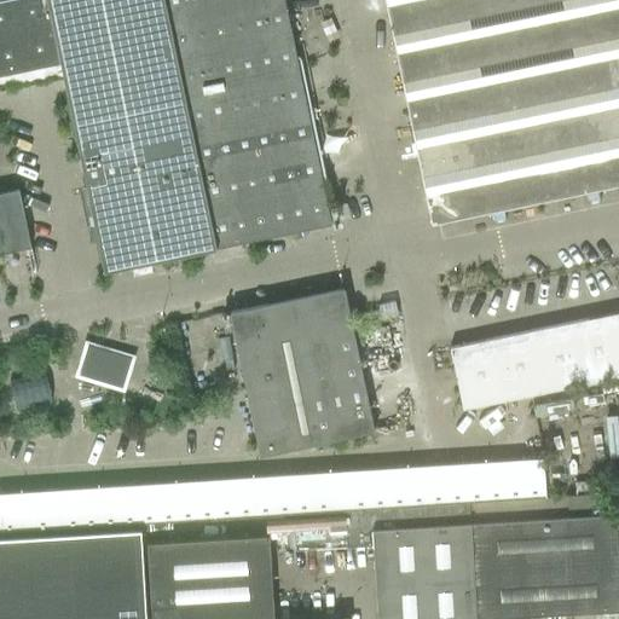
[(0,0),(0,253),(30,247),(18,189),(0,192),(0,75),(59,63),(45,0),(0,0)]
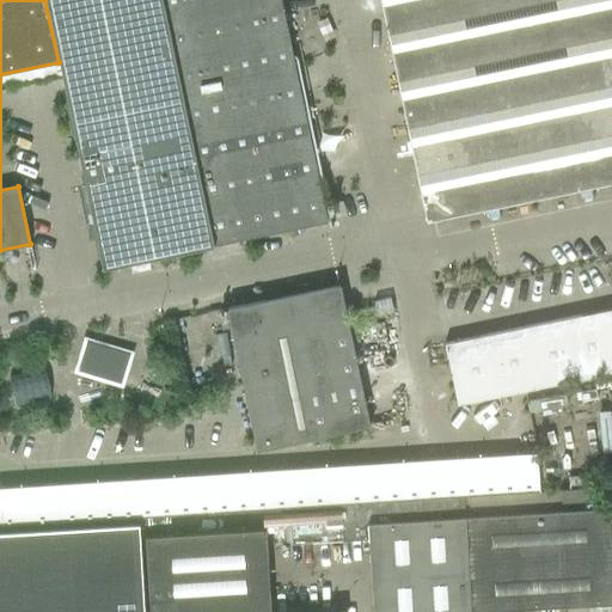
[(44,0),(59,62),(95,237),(102,268),(328,221),(280,0),(44,0)]
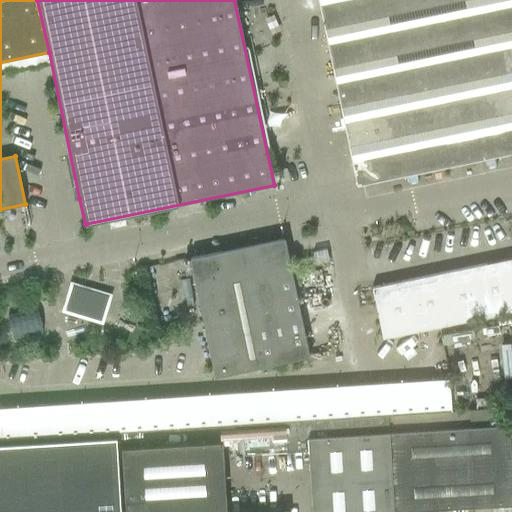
[(511,0),(317,0),(356,184),(511,151),(511,0)]
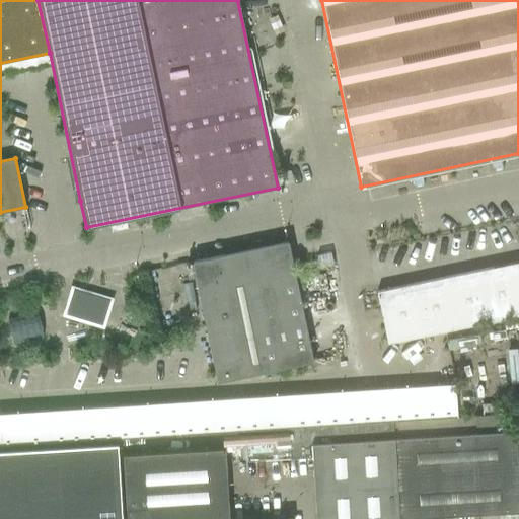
[(289,241),(192,262),(216,382),(313,362),(289,241)]
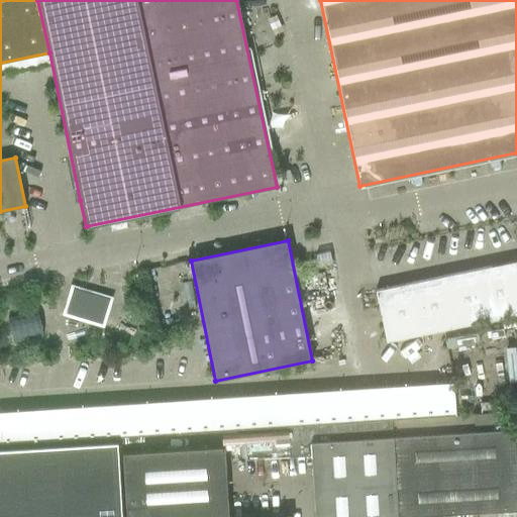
[(516,261),(376,291),(386,341),(516,314),(516,261)]
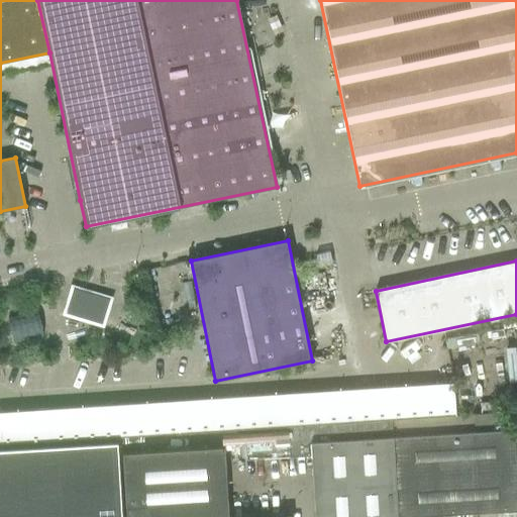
[(72,288),(65,314),(101,324),(108,299),(73,288),(72,288)]
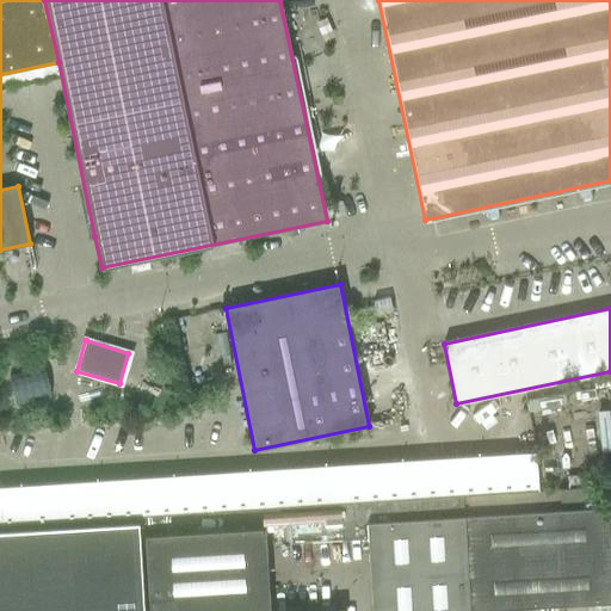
[(42,375),(7,377),(10,400),(44,397),(42,375)]
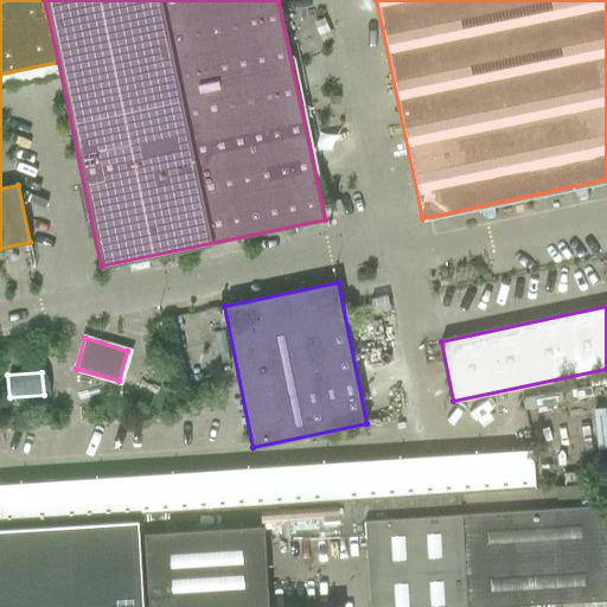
[(529,452),(359,462),(362,498),(459,492),(531,487),(529,452)]
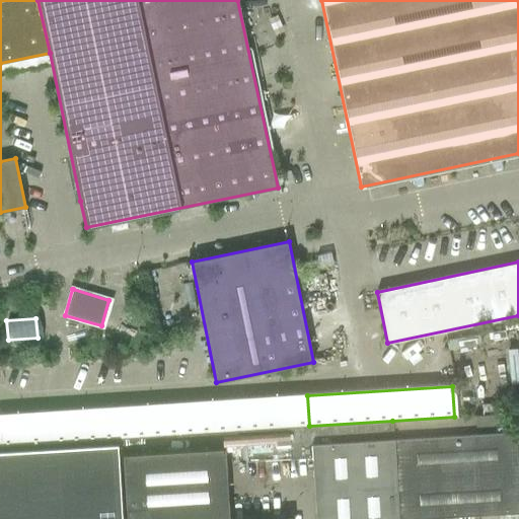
[(216,401),(205,402),(207,433),(288,428),(309,426),(307,395),(216,401)]
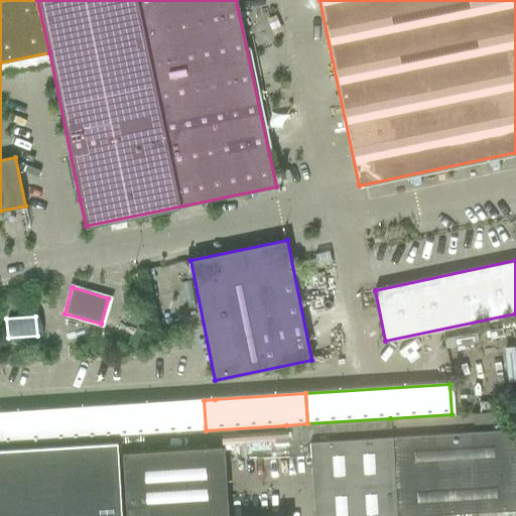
[(0,443),(49,440),(206,430),(204,400),(46,411),(46,415),(0,417),(0,443)]
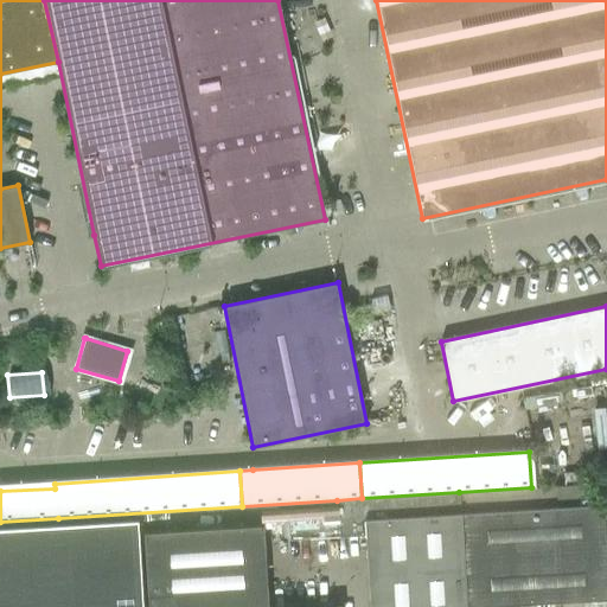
[(337,502),(286,505),(288,538),(364,534),(363,517),(459,511),(459,492),(362,498),(337,500),(337,502)]
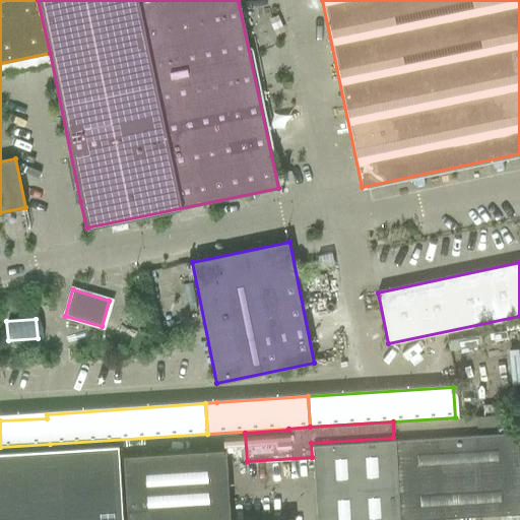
[(519,497),(516,430),(395,438),(400,519),(440,519),(441,517),(519,511),(519,497)]
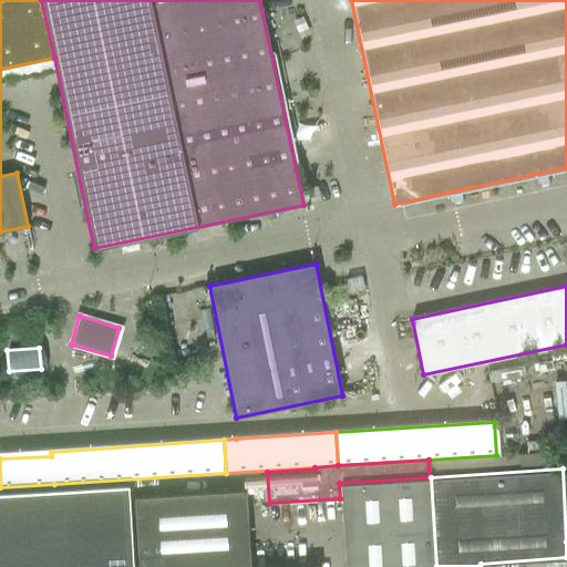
[(436,566),(431,477),(339,483),(344,566),(436,566)]
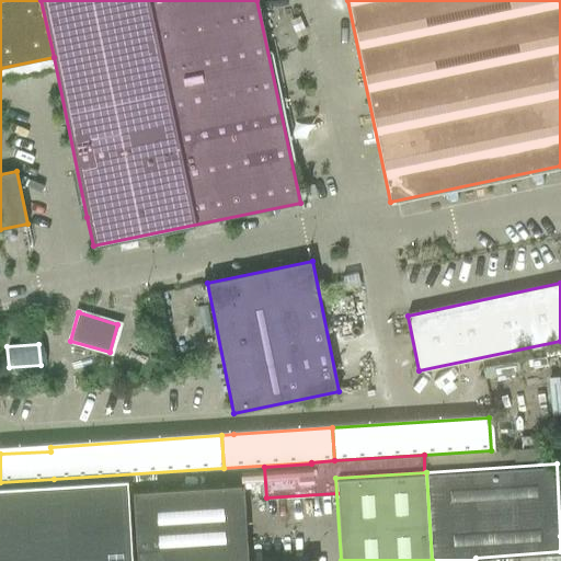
[(0,487),(0,560),(132,560),(127,479),(0,487)]
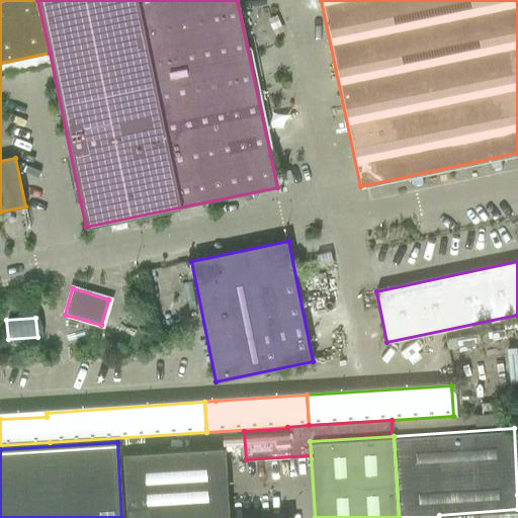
[(289,517),(290,517),(270,517),(228,517),(224,447),(122,454),(125,517),(289,517)]
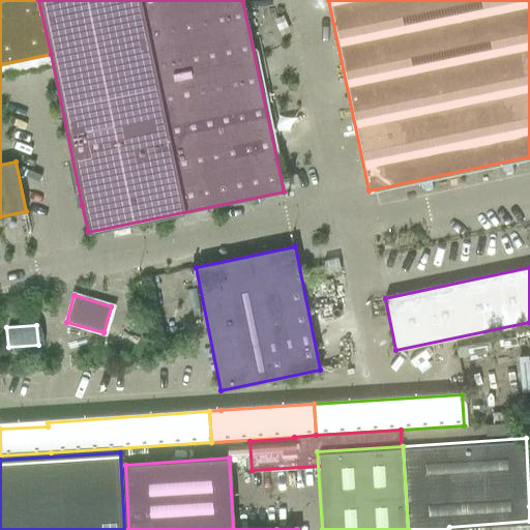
All buildings are outlined.
